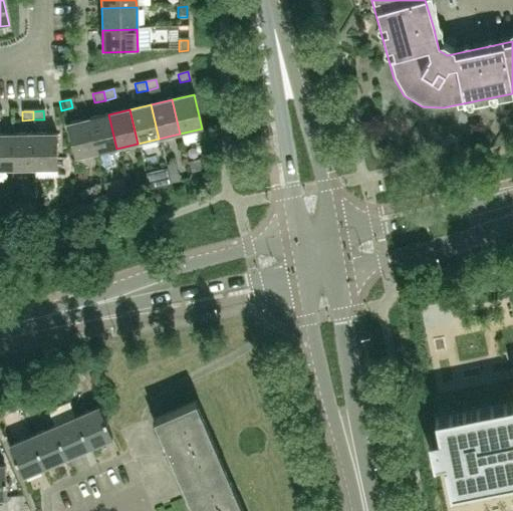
[(116,149),(108,114),(87,119),(95,154),(116,149)]
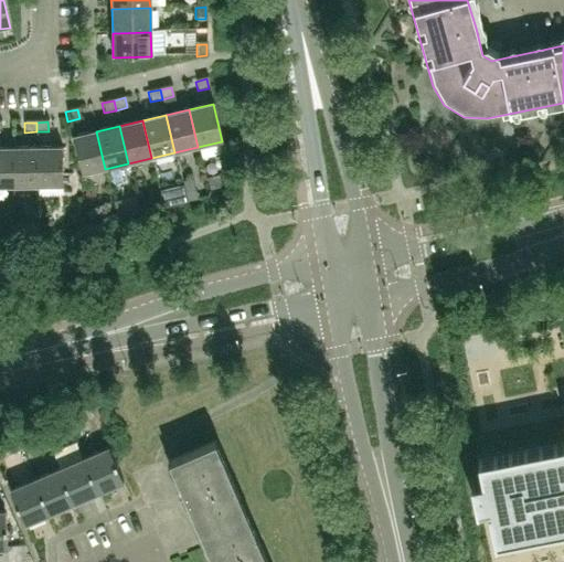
[(105,169),(96,131),(72,137),(81,175),(105,169)]
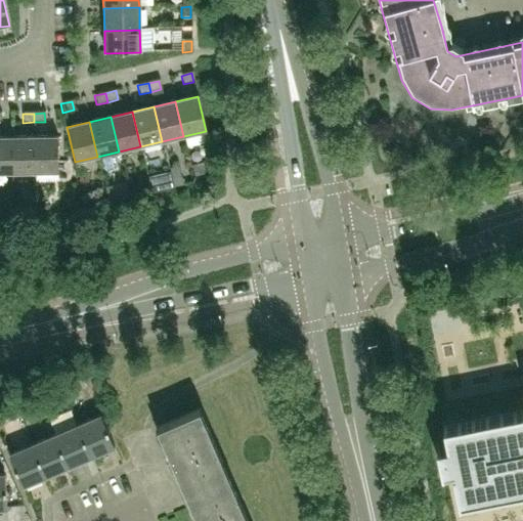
[(57,173),(57,137),(34,138),(35,173),(57,173)]
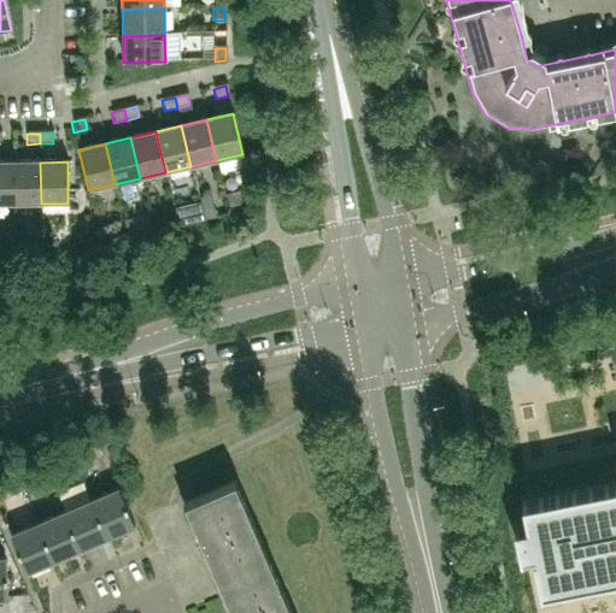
[(0,204),(15,205),(13,163),(0,163),(0,204)]
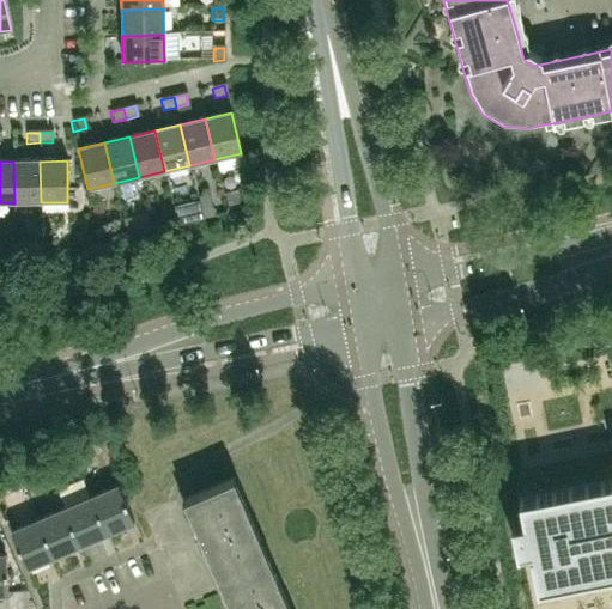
[(41,202),(40,162),(13,162),(14,203),(41,202)]
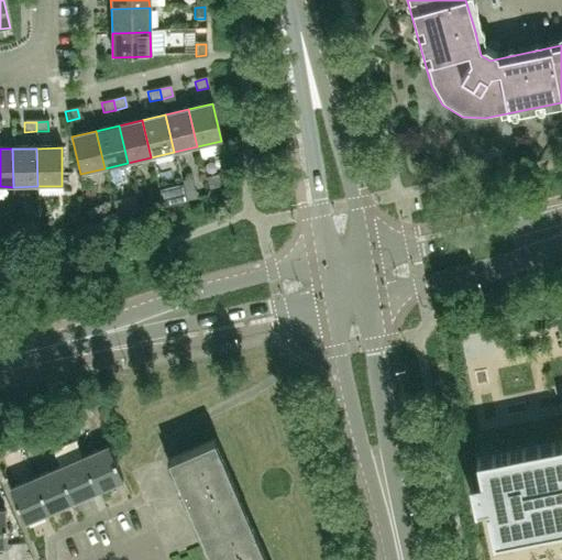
[(219,172),(206,175),(210,190),(223,187),(219,172)]
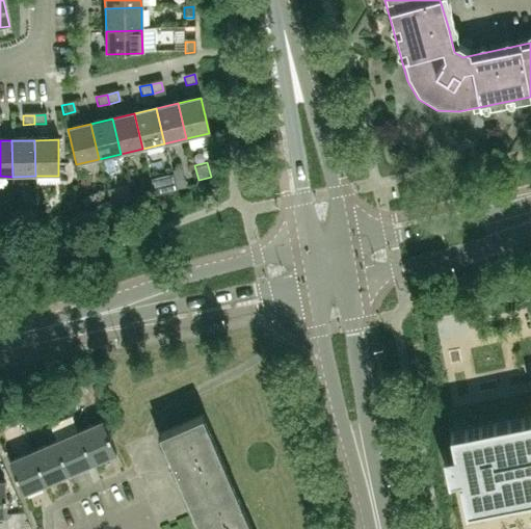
[(183,182),(175,184),(176,190),(185,188),(183,182)]
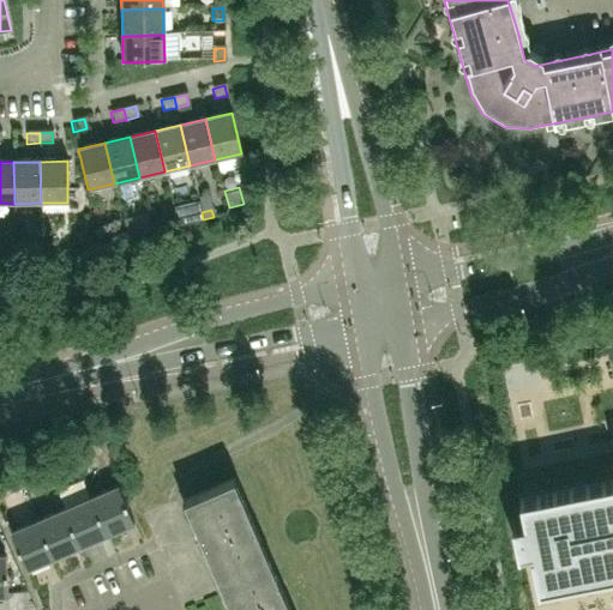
[(94,461),(89,451),(71,458),(76,469),(94,461)]
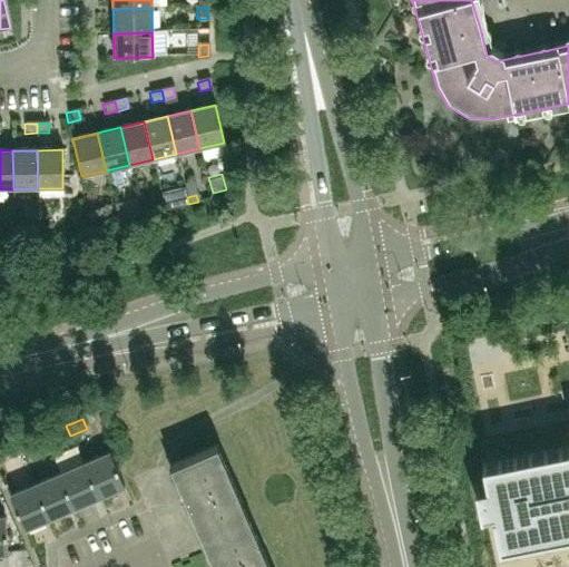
[(70,436),(66,426),(49,432),(54,442),(70,436)]
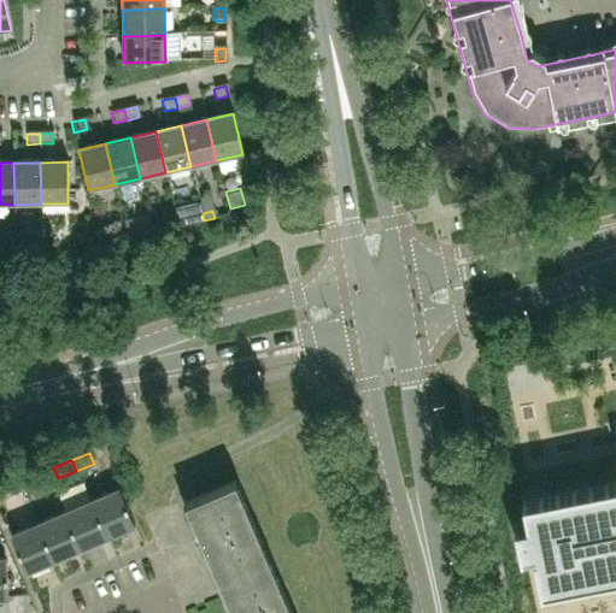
[(23,494),(41,485),(36,475),(18,483),(23,494)]
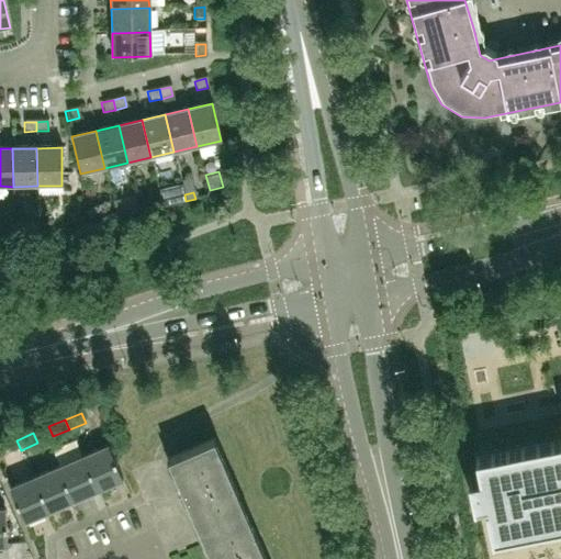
[(469,479),(467,480),(472,507),(474,506),(484,504),(491,540),(560,525),(560,439),(474,457),(479,478),(469,479)]
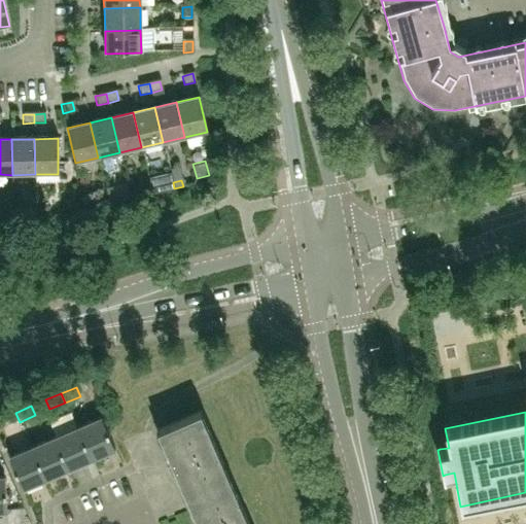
[(20,422),(15,413),(1,419),(4,428),(20,422)]
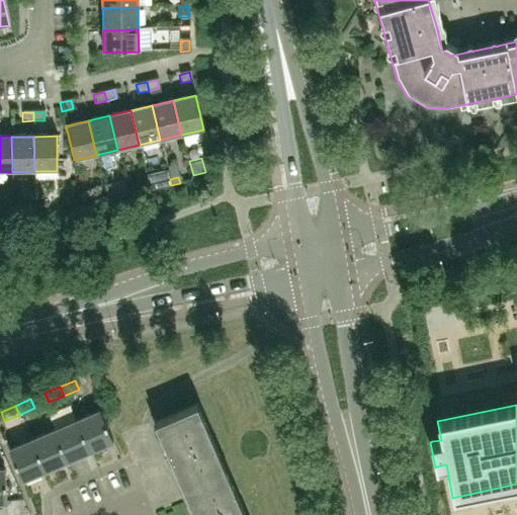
[(225,471),(210,439),(197,407),(155,425),(183,490),(225,471)]
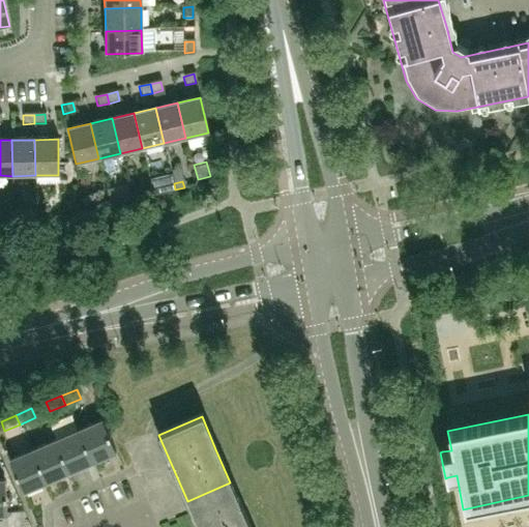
[(115,455),(101,422),(78,433),(92,464),(115,455)]
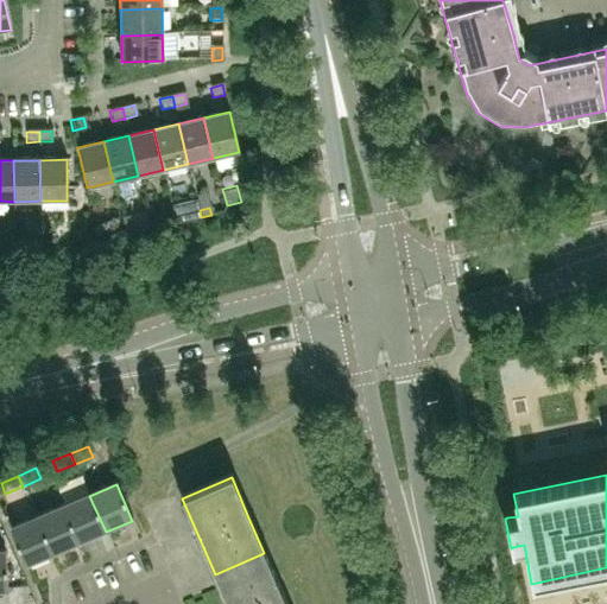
[(106,532),(89,496),(63,507),(78,544),(106,532)]
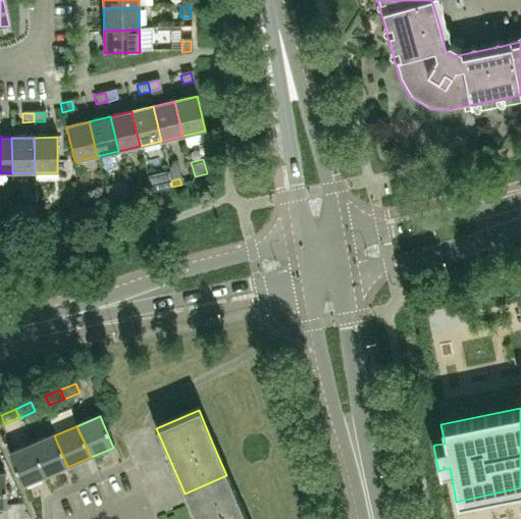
[(67,467),(54,435),(32,446),(45,476),(67,467)]
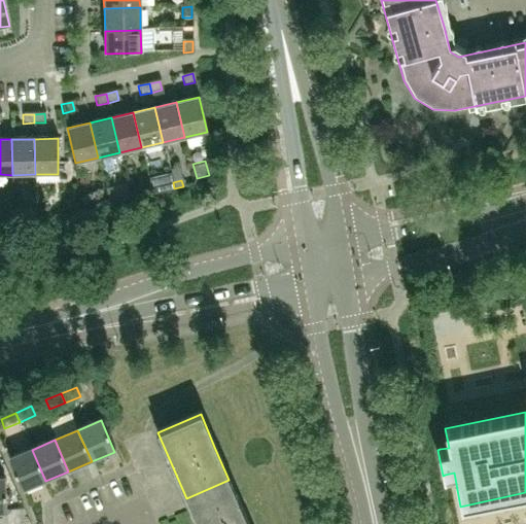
[(45,481),(32,450),(9,460),(23,491),(45,481)]
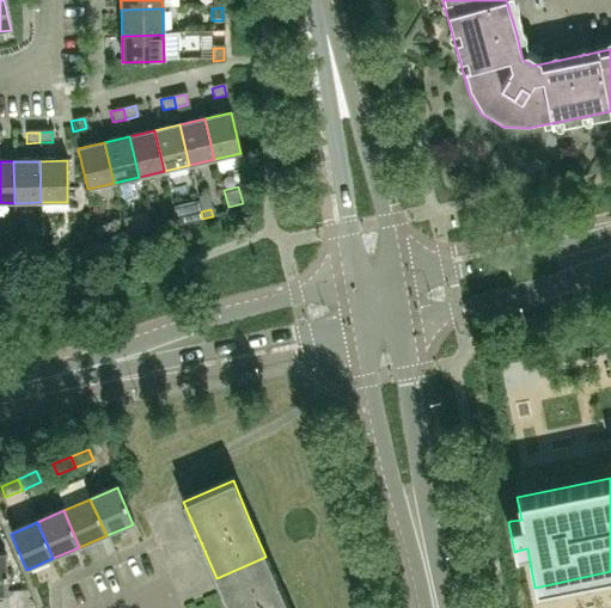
[(287,607),(282,594),(266,557),(217,578),(228,607),(287,607)]
